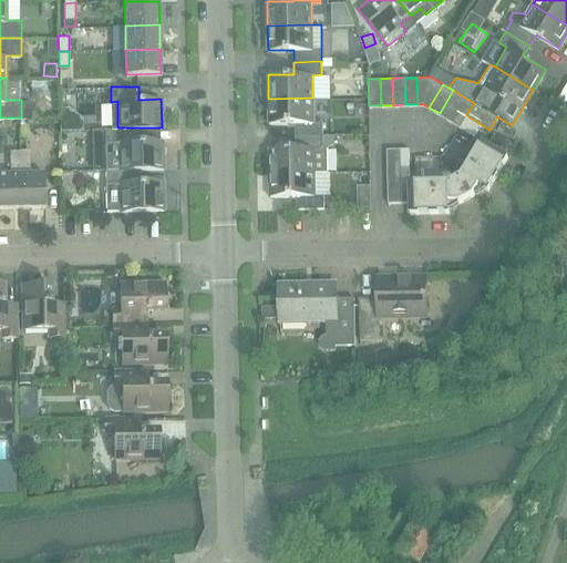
[(450,120),(463,96),(453,90),(440,113),(450,120)]
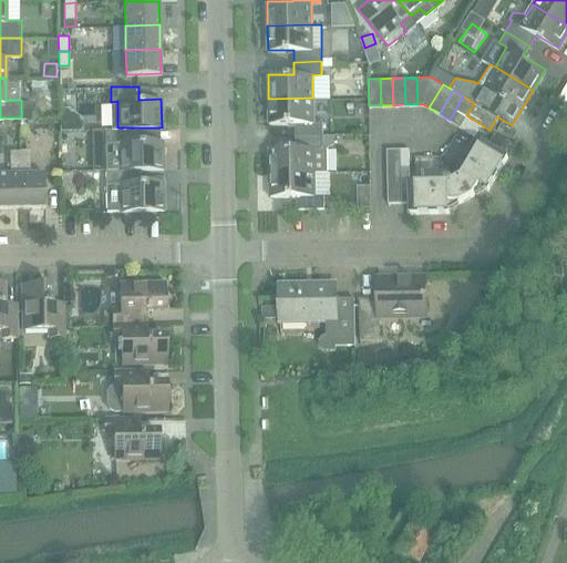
[(466,115),(474,103),(463,96),(450,120),(460,126),(466,115)]
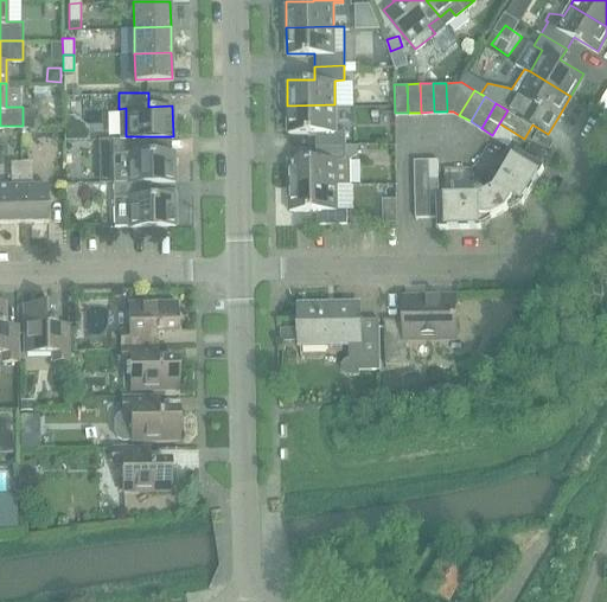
[(315,132),(315,143),(345,143),(345,129),(336,129),(334,104),(287,106),(288,132),(315,132)]
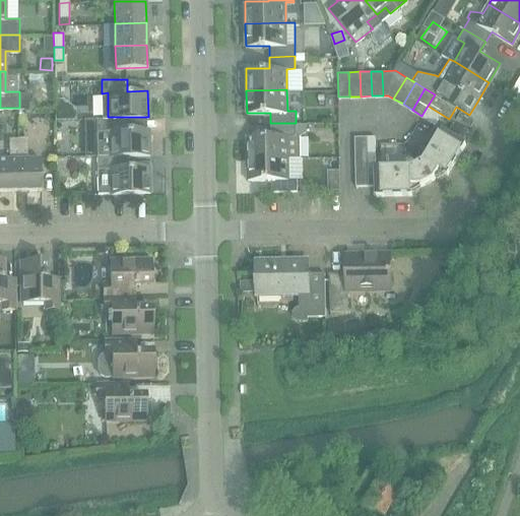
[(70,92),(56,92),(57,118),(70,118),(70,92)]
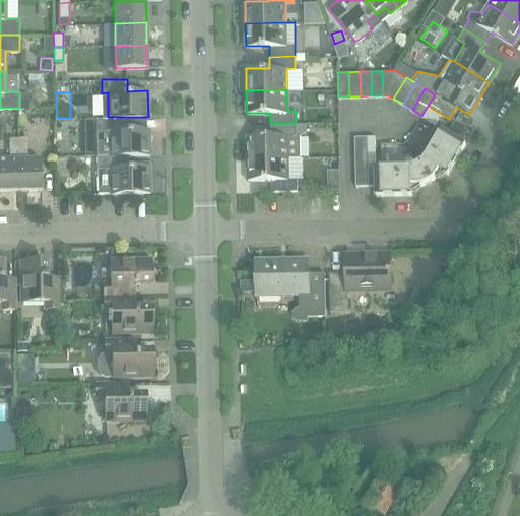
[(428,106),(421,116),(435,123),(441,114),(428,106)]
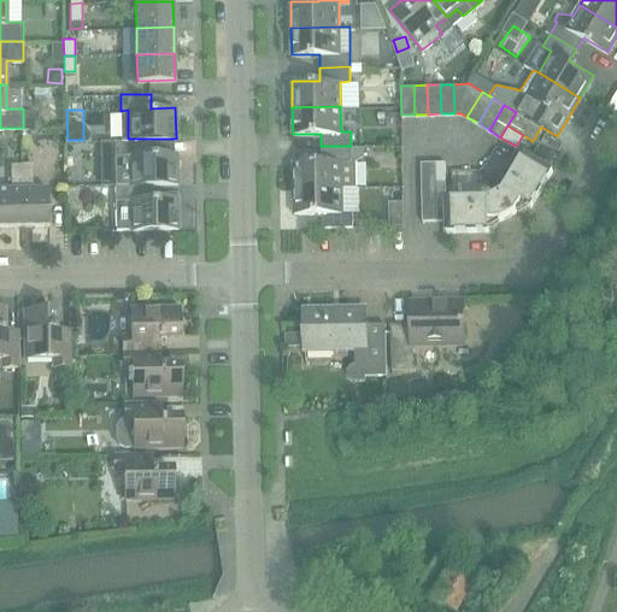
[(28,139),(28,159),(48,159),(47,139),(28,139)]
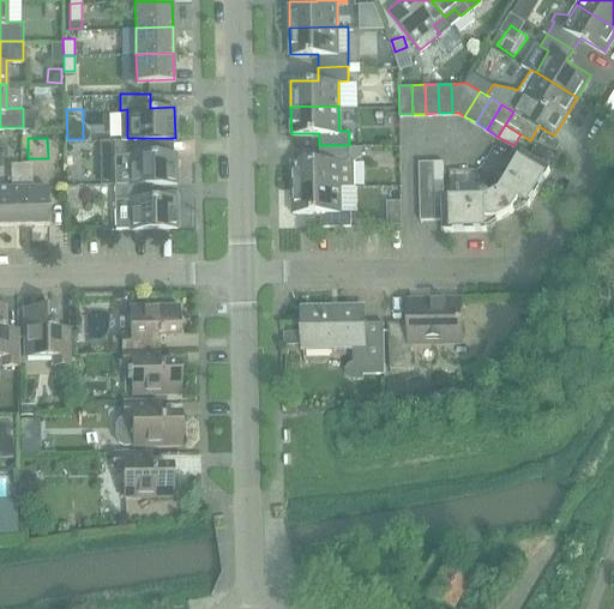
[(113,138),(114,182),(151,182),(176,181),(175,151),(151,152),(150,138),(127,138),(113,138)]
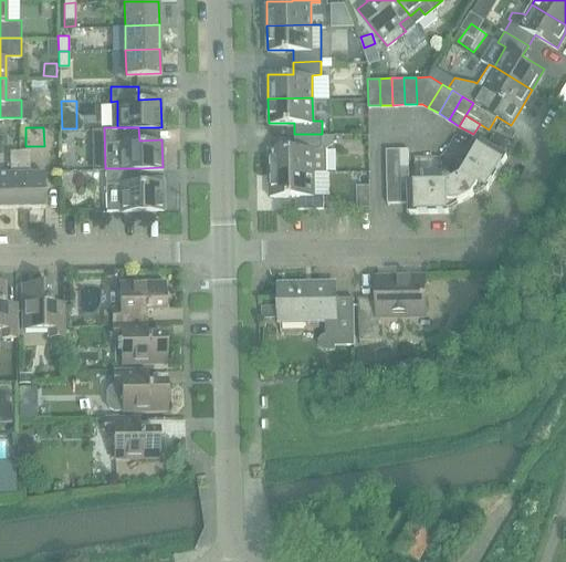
[(314,170),(314,172),(327,170),(327,147),(323,147),(322,134),(294,134),(294,146),(269,147),(270,172),(314,170)]
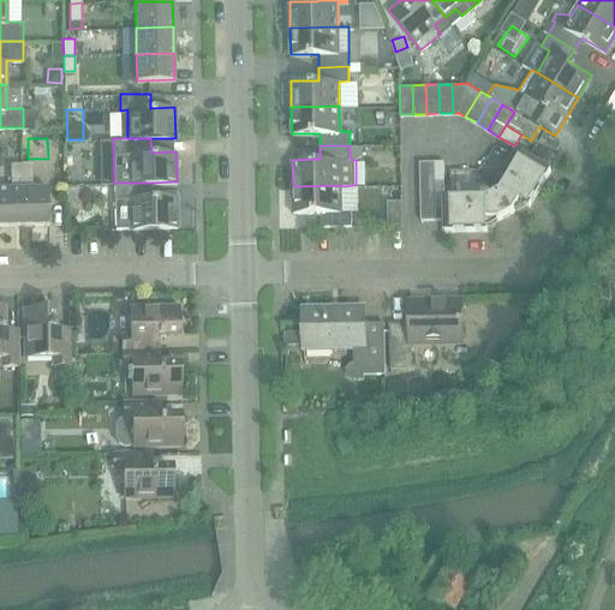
[(500,217),(513,210),(520,199),(529,204),(550,168),(523,151),(501,189),(487,196),(445,197),(443,217),(445,229),(487,229),(487,219),(500,217)]
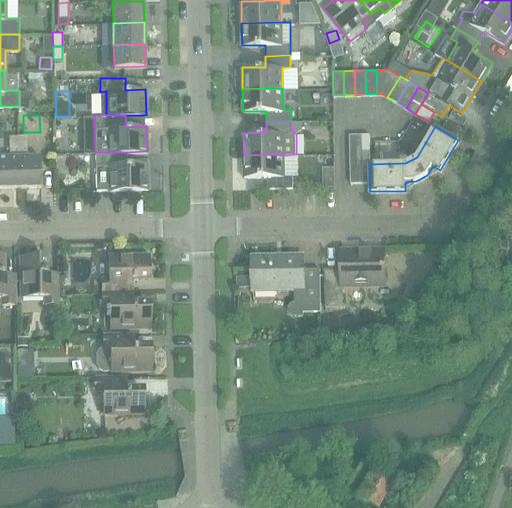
[(370,157),(369,133),(349,134),(350,158),(370,157)]
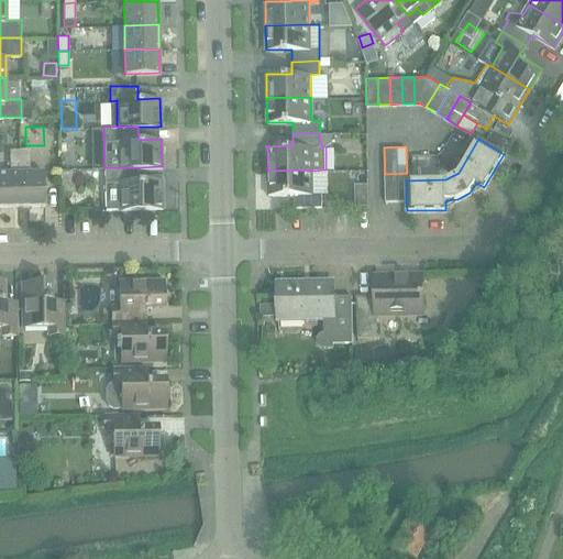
[(0,171),(0,205),(20,205),(19,149),(9,149),(10,171),(0,171)]
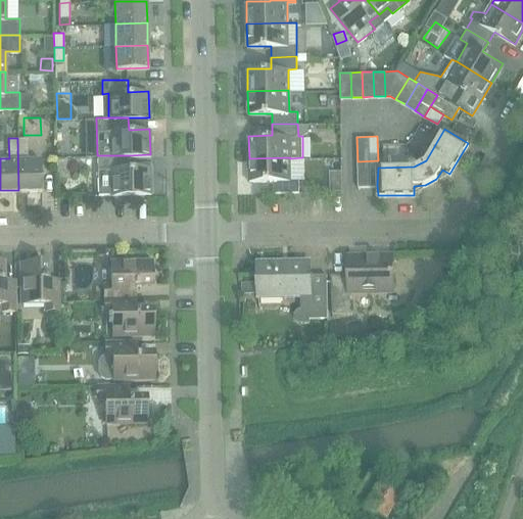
[(17,138),(18,190),(41,190),(41,158),(27,158),(27,138),(17,138)]
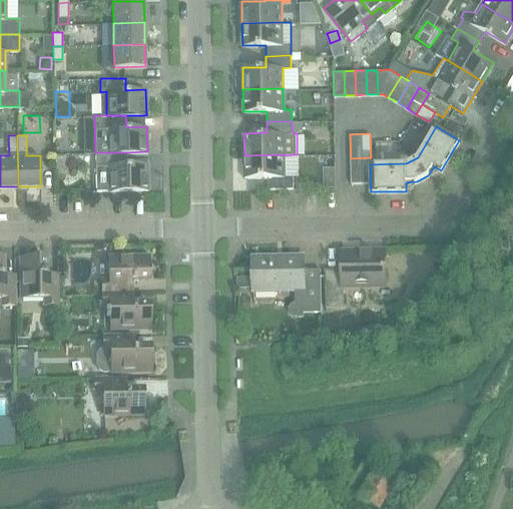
[(126,164),(126,152),(95,152),(95,166),(107,165),(108,189),(147,188),(147,163),(126,164)]
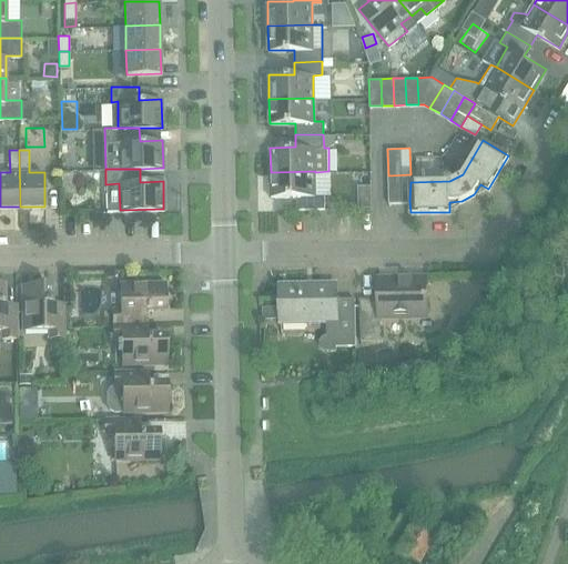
[(325,208),(325,207),(324,194),(315,194),(315,172),(315,171),(271,172),(271,197),(296,195),(296,208),(325,208)]
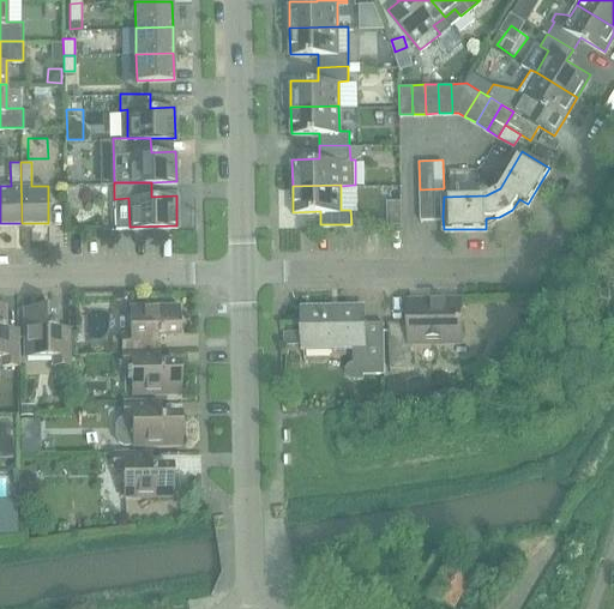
[(443,217),(444,197),(444,188),(420,190),(420,218),(443,217)]
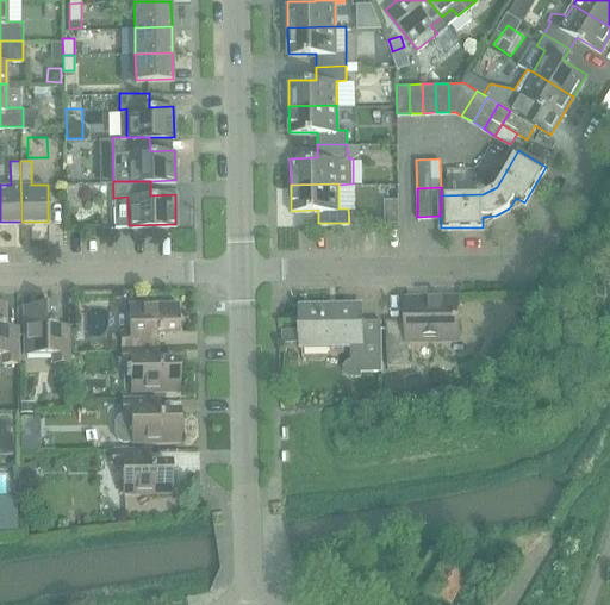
[(386,319),(387,365),(409,365),(408,335),(459,334),(458,297),(405,297),(406,318),(386,319)]
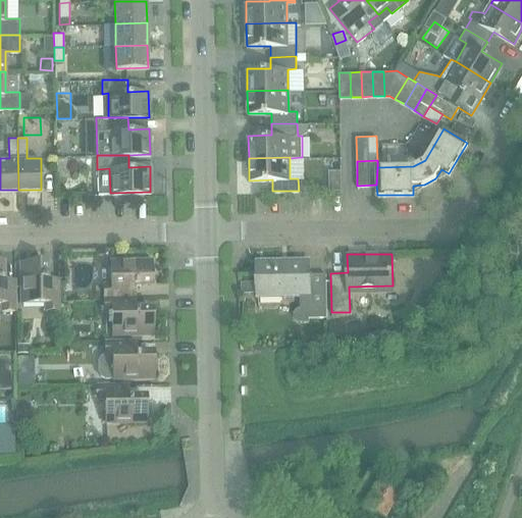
[(103,283),(103,297),(128,297),(128,283),(152,283),(151,258),(110,259),(111,283),(103,283)]
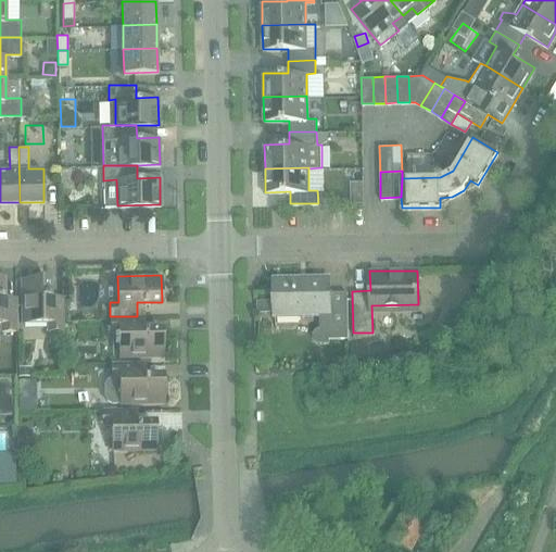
[(328,342),(328,337),(348,337),(348,303),(329,304),(329,276),(274,277),(275,314),(319,313),(319,328),(315,329),(314,330),(313,333),(313,337),(314,340),(318,342),(328,342)]
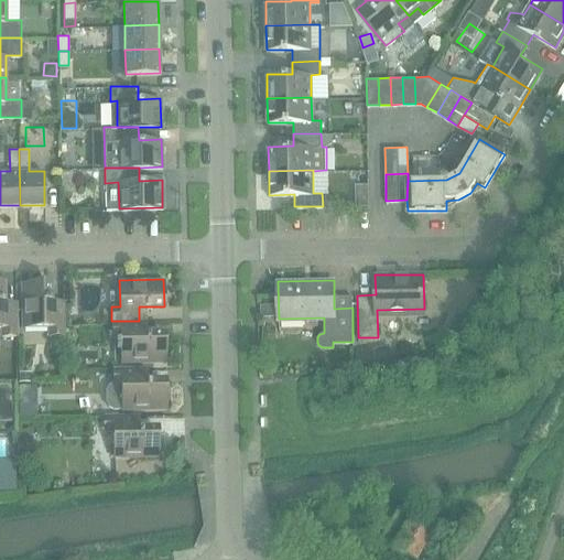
[(21,282),(22,304),(22,326),(49,325),(49,334),(63,334),(63,301),(50,301),(49,281),(21,282)]
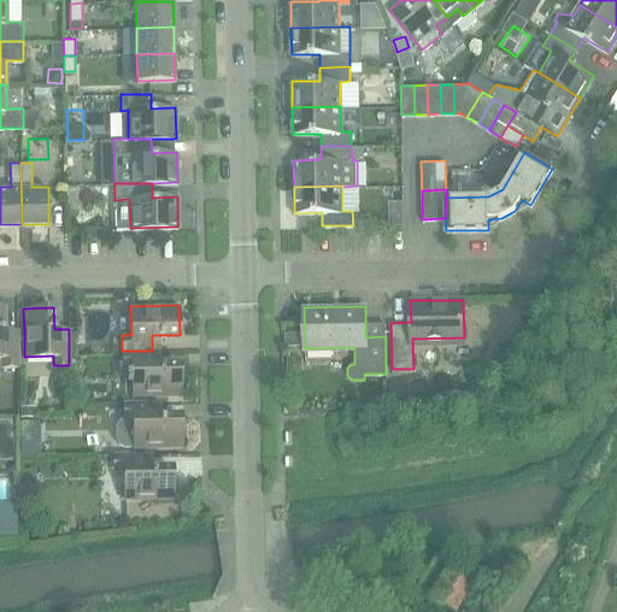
[(0,309),(0,357),(1,357),(1,366),(17,365),(17,329),(3,330),(3,309),(0,309)]
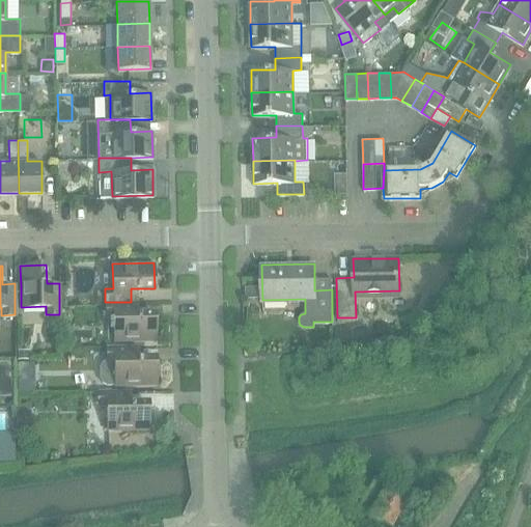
[(131,302),(105,302),(105,317),(112,317),(113,341),(117,341),(117,344),(105,344),(105,347),(132,345),(132,339),(156,339),(155,313),(132,314),(131,302)]
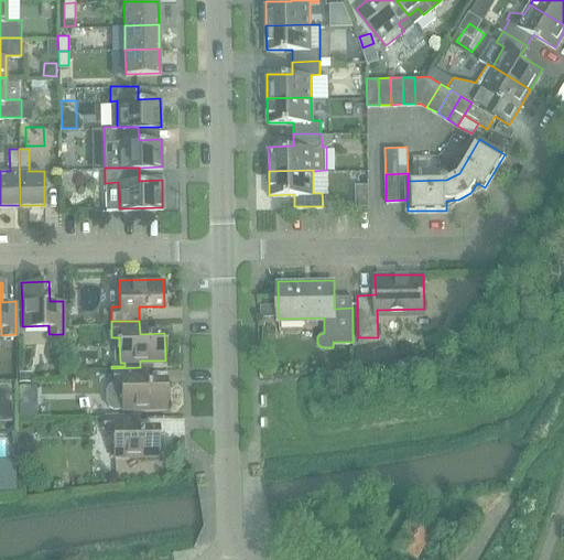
[(372,347),(356,351),(358,363),(375,359),(372,347)]
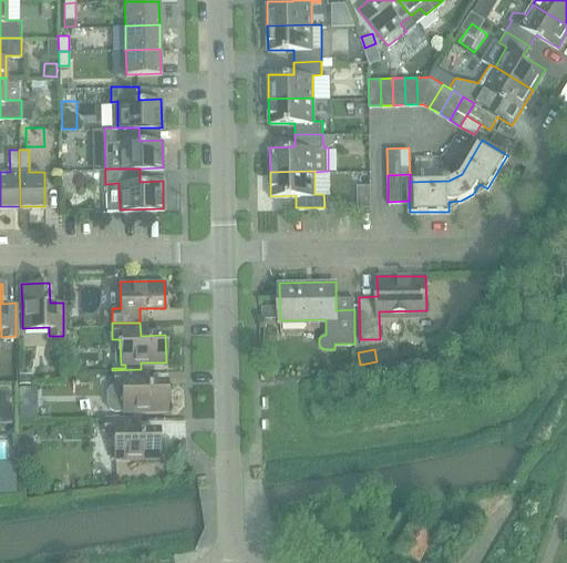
[(114,411),(122,410),(166,410),(166,382),(142,382),(141,369),(112,370),(112,384),(106,387),(105,393),(105,402),(109,408),(114,411)]
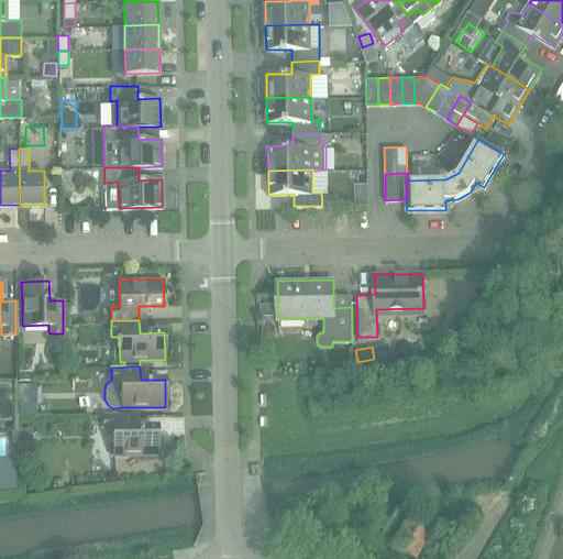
[(12,382),(0,382),(0,397),(12,397),(12,382)]
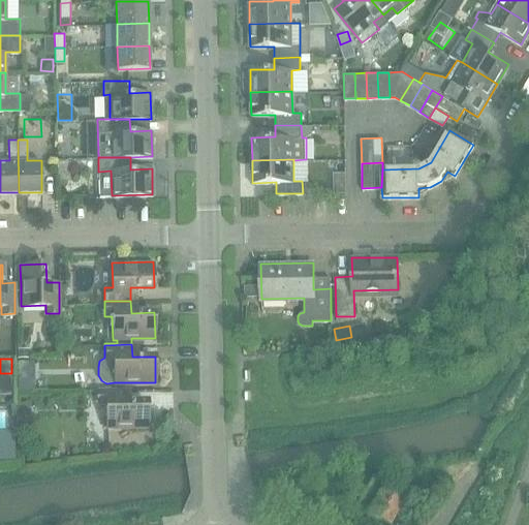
[(160,369),(159,381),(185,383),(185,370),(160,369)]
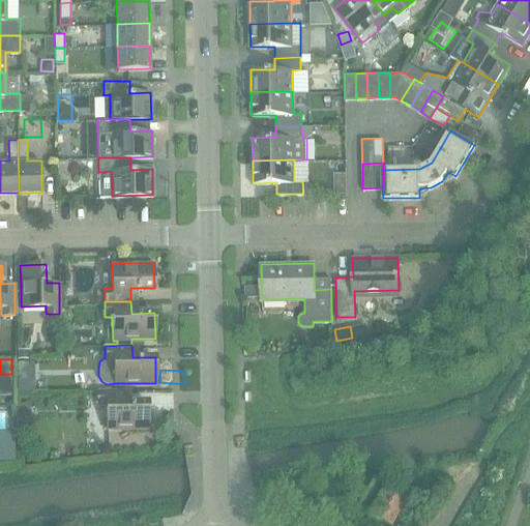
[(107,428),(148,428),(148,402),(124,402),(124,389),(98,389),(98,404),(107,404),(107,428)]
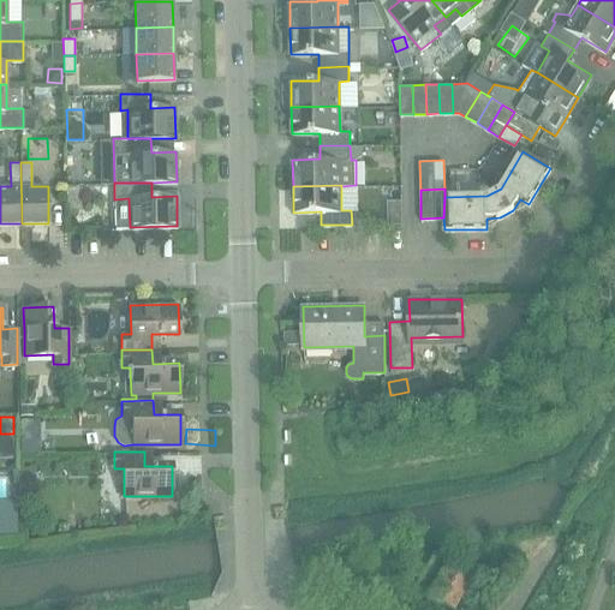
[(17,498),(0,498),(0,532),(18,532),(17,498)]
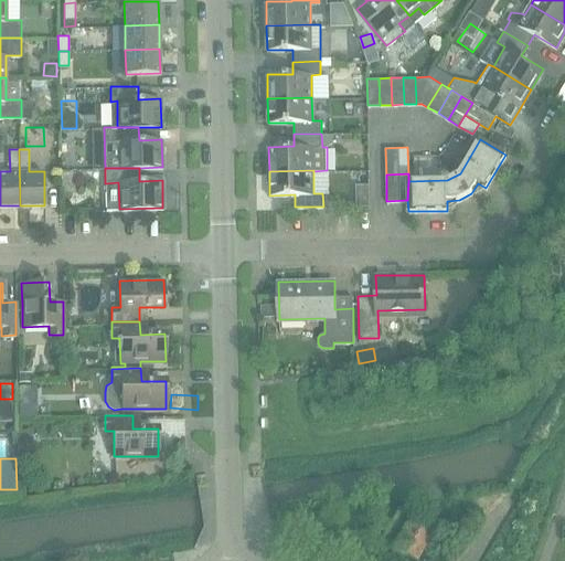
[(415,560),(434,530),(398,509),(381,539),(365,530),(359,542),(381,556),(387,544),(415,560)]
